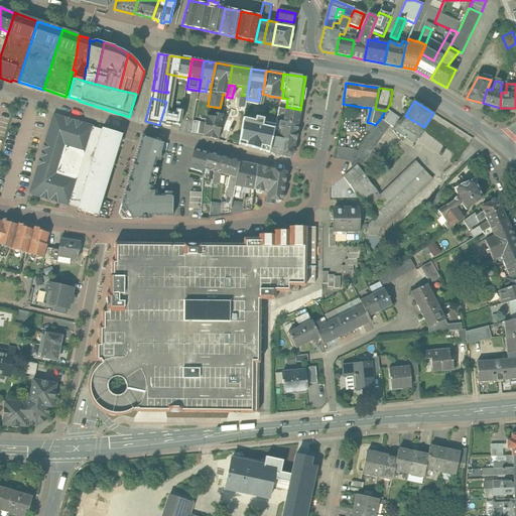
[(300,110),(286,107),(283,122),(297,125),(300,110)]
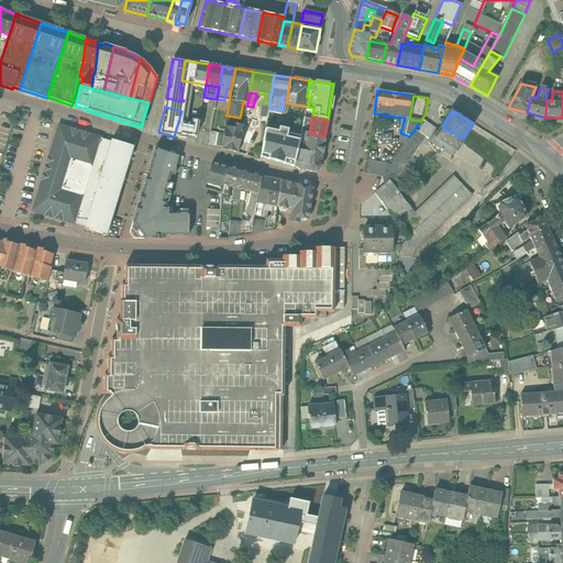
[(437,128),(426,121),(418,132),(424,136),(429,140),(434,130),(437,128)]
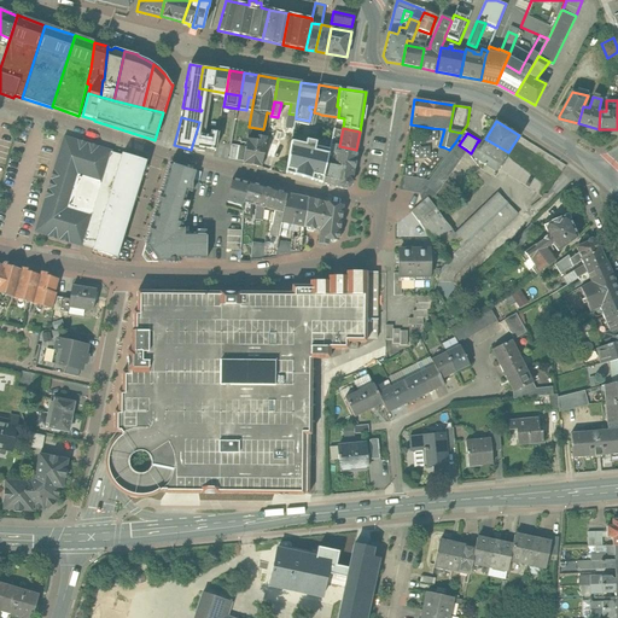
[(257,140),(248,139),(245,150),(243,164),(244,163),(262,168),(267,138),(258,135),(257,140)]
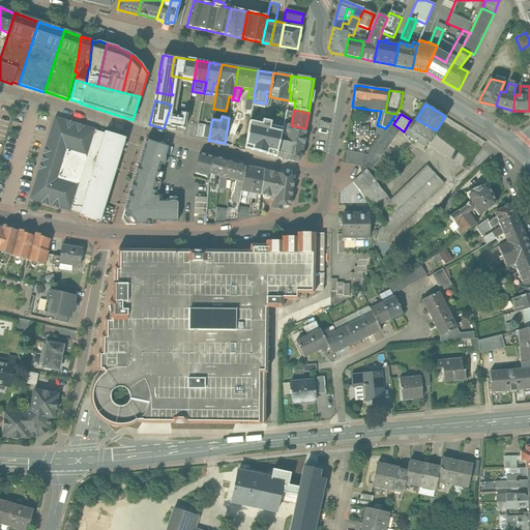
[(105,131),(104,133),(95,130),(96,129),(55,117),(30,199),(70,211),(71,210),(80,213),(79,214),(100,221),(125,139),(105,131)]
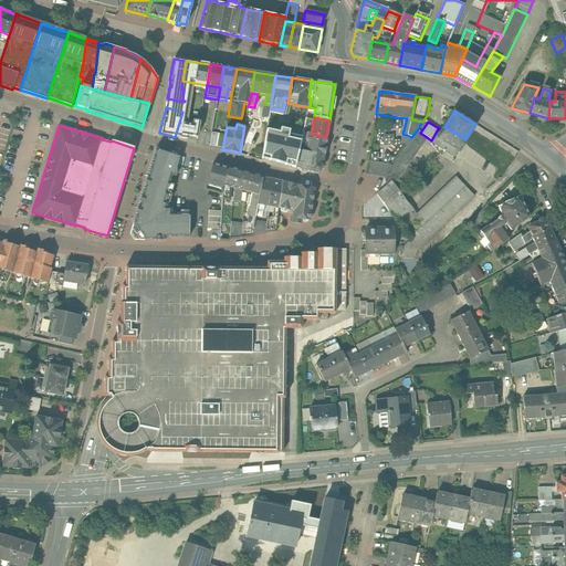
[(465,139),(444,127),(440,133),(437,130),(431,140),(430,140),(454,156),(458,150),(459,150),(465,139)]
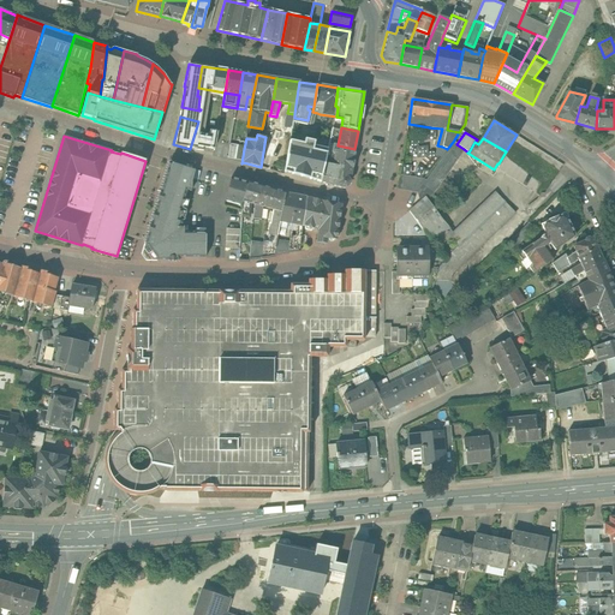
[(427,179),(422,185),(434,195),(464,149),(457,144),(453,142),(447,149),(427,179)]
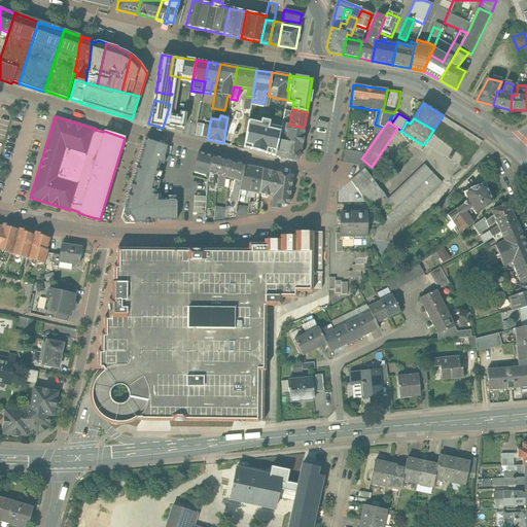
[(288,125),(285,125),(284,131),(285,131),(284,134),(287,134),(285,141),(302,144),(305,129),(304,128),(289,125),(288,125)]
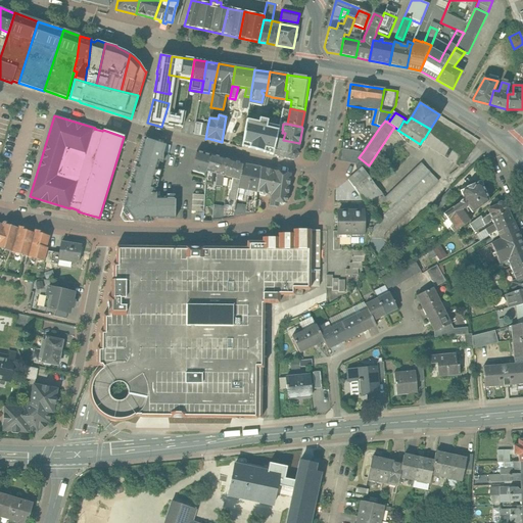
[(207,127),(201,125),(200,131),(194,129),(193,135),(205,139),(207,127)]
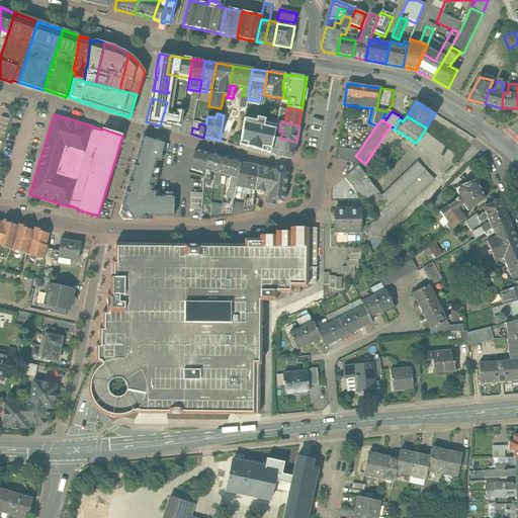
[(138,154),(157,160),(161,161),(161,154),(164,142),(144,136),(138,154)]
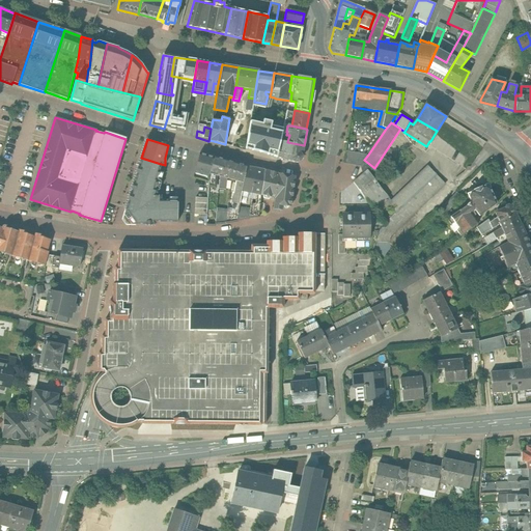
[(284,149),(303,154),(304,145),(287,142),(287,145),(285,145),(284,149)]
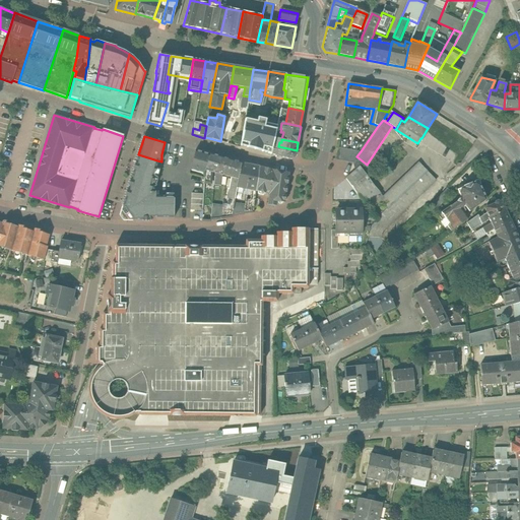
[(464,153),(443,139),(442,140),(435,151),(457,166),(464,153)]
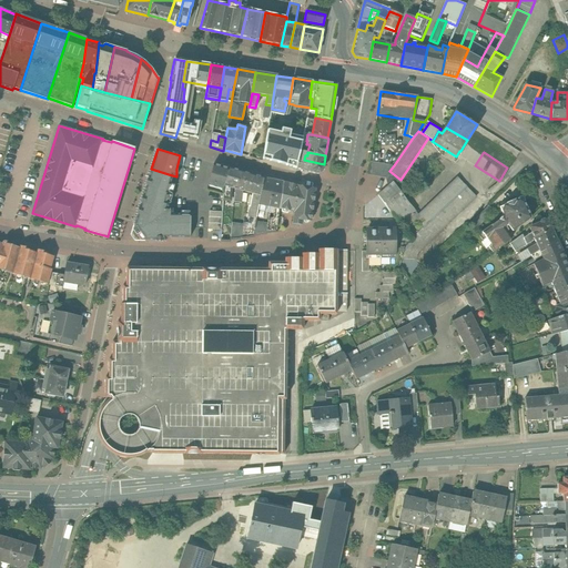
[(201,163),(180,159),(178,171),(199,175),(201,163)]
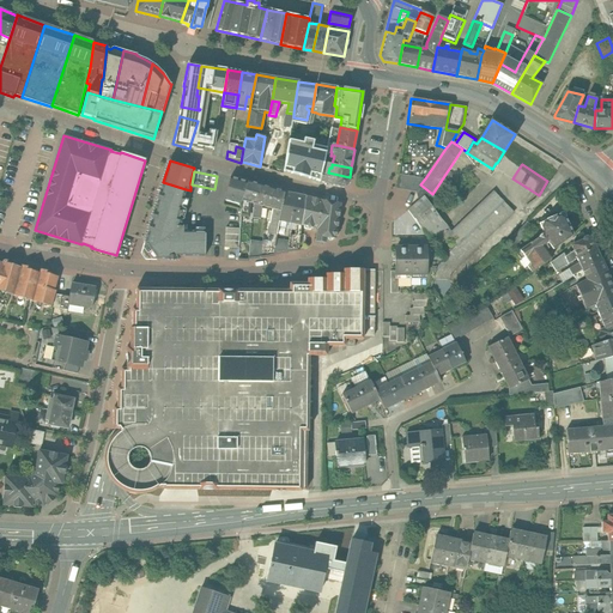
[(350,177),(328,173),(322,171),(320,181),(343,188),(349,183),(350,177)]
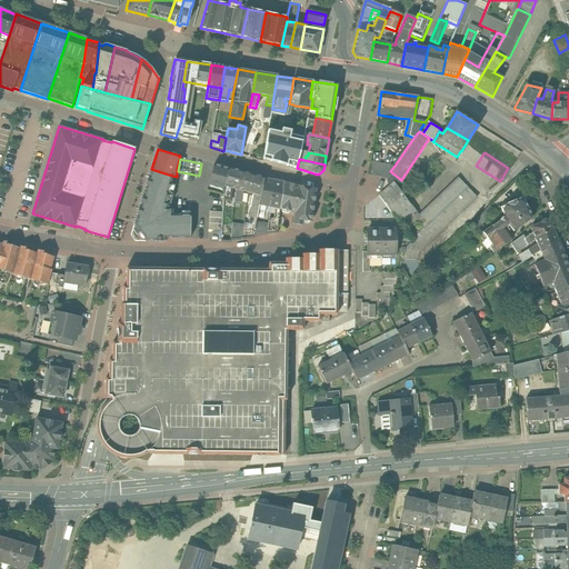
[(395,166),(370,162),(368,175),(386,178),(389,187),(393,183),(395,186),(401,180),(390,171),(395,166)]
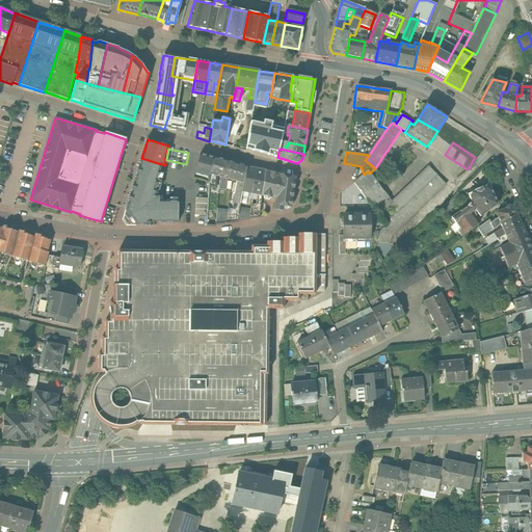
[(215,158),(200,154),(193,178),(209,182),(210,177),(210,174),(215,158)]
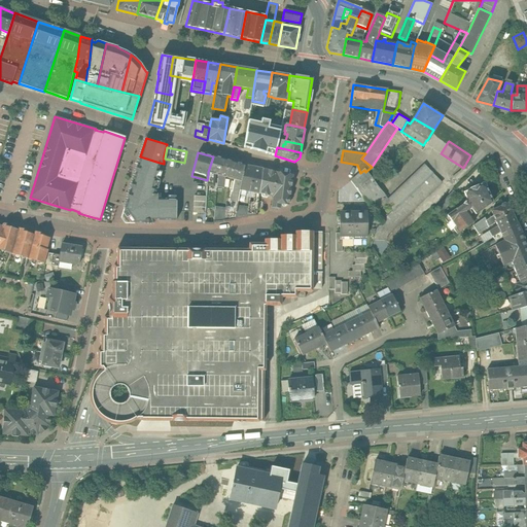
[(160,163),(140,156),(135,174),(154,180),(160,163)]
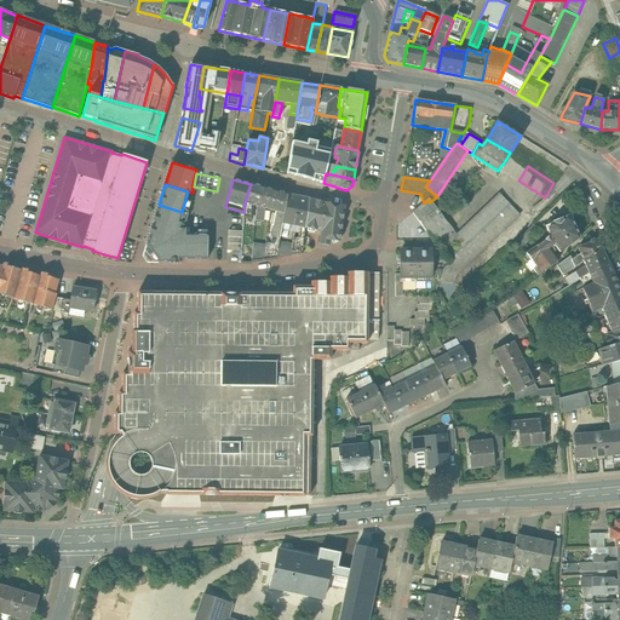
[(251,184),(245,202),(245,206),(244,212),(244,217),(251,218),(252,205),(257,206),(258,206),(263,188),(251,184)]
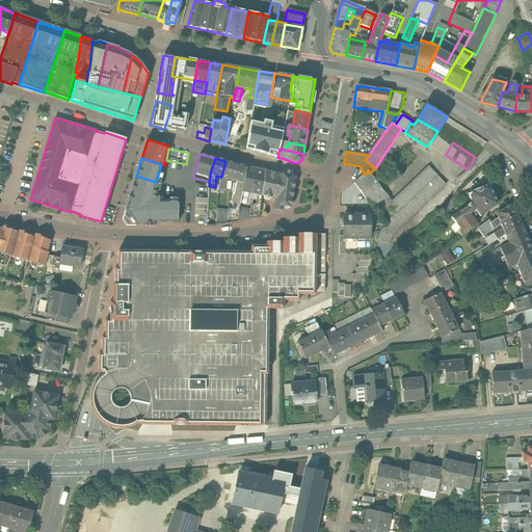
[(236,164),(225,161),(221,177),(220,177),(219,188),(225,190),(228,179),(232,180),(236,164)]
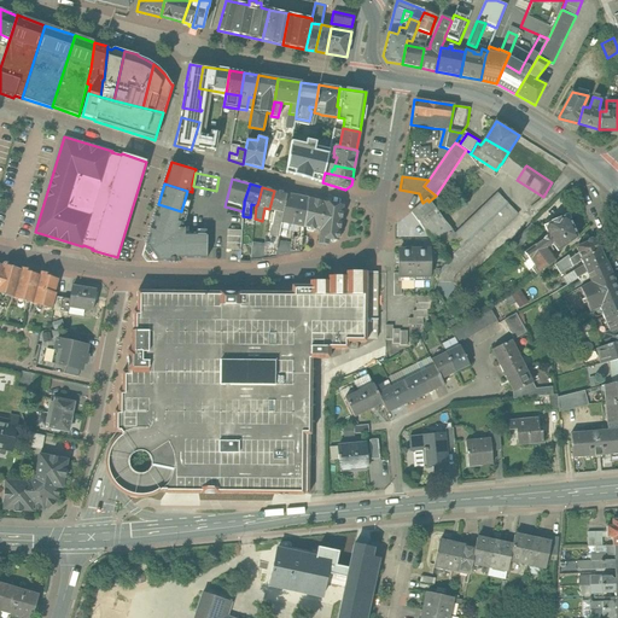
[(286,194),(274,191),(269,209),(277,211),(273,229),(280,231),(280,228),(286,194)]
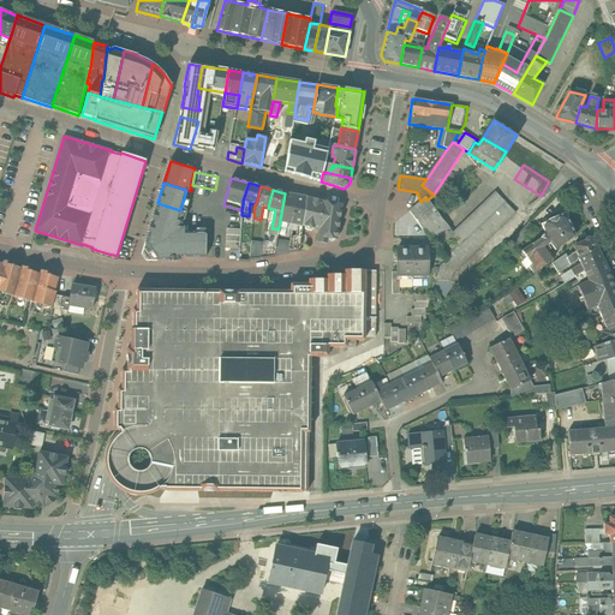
[(496,192),(467,220),(469,221),(477,230),(459,246),(448,256),(449,257),(459,267),(515,213),(496,192)]
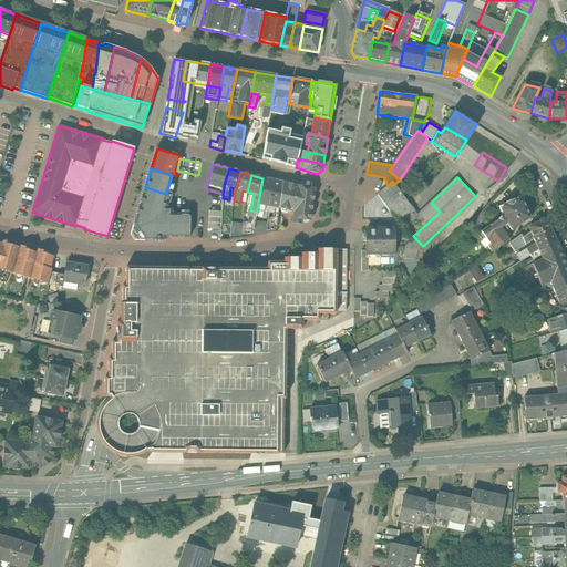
[(272,179),(263,178),(257,209),(264,212),(265,206),(268,206),(272,179)]
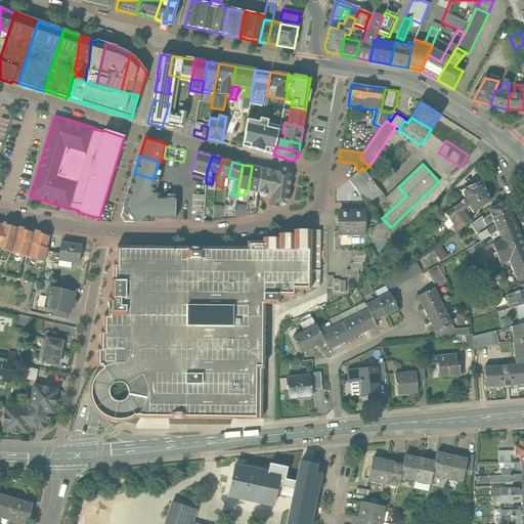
[(261,168),(252,166),(248,190),(258,192),(261,168)]
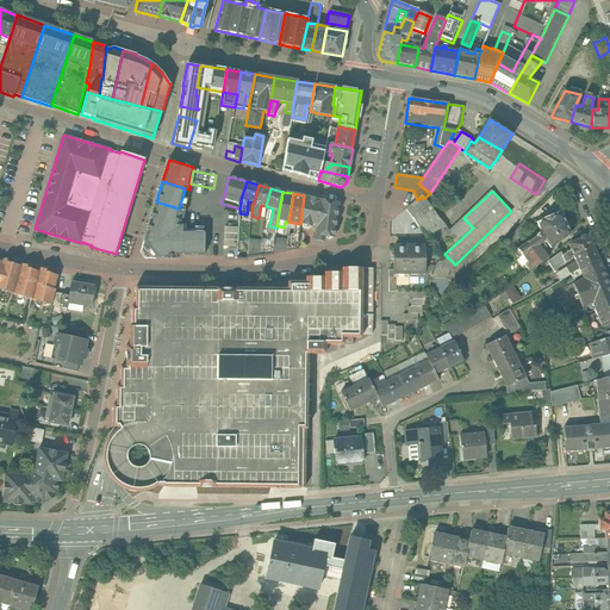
[(319,199),(304,195),(300,224),(316,228),(313,243),(315,243),(323,242),(332,237),(334,237),(337,210),(337,209),(337,205),(336,203),(334,203),(334,201),(319,199)]
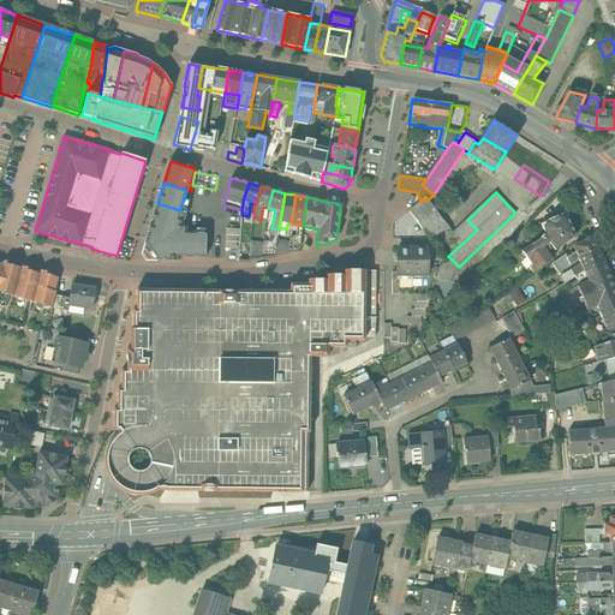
[(421,202),(411,210),(410,212),(433,242),(445,232),(449,230),(449,228),(441,220),(427,201),(425,198),(421,202)]
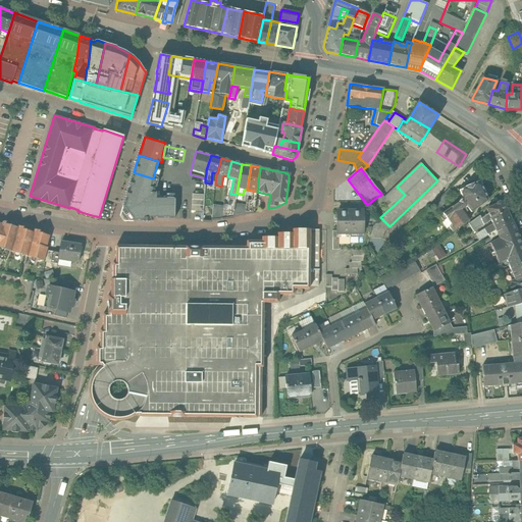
[(152,218),(154,191),(155,187),(152,186),(154,178),(153,178),(134,172),(123,206),(134,221),(152,221),(152,218)]
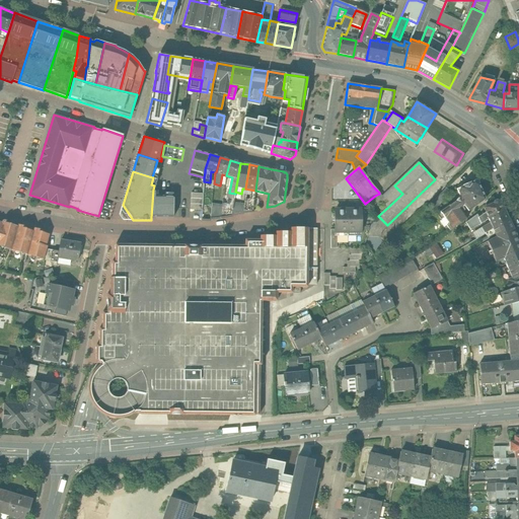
[(473,182),(457,189),(460,197),(457,200),(462,207),(464,206),(468,211),(485,200),(478,184),(479,183),(480,182),(480,181),(479,180),(479,179),(478,179),(477,179),(476,179),(475,179),(474,179),(474,180),(473,181),(473,182)]
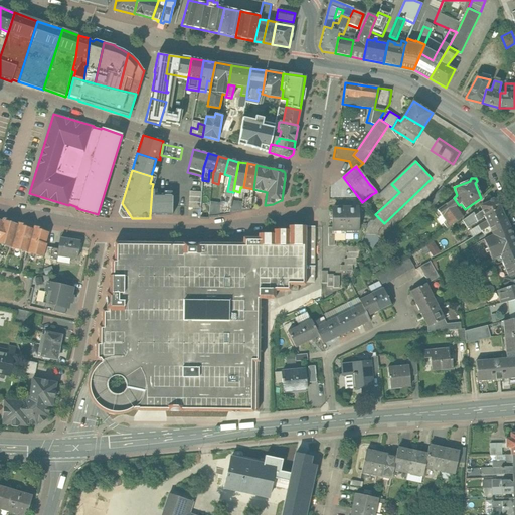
[(391,184),(379,195),(376,192),(372,194),(384,206),(399,192),(392,185),(391,184)]
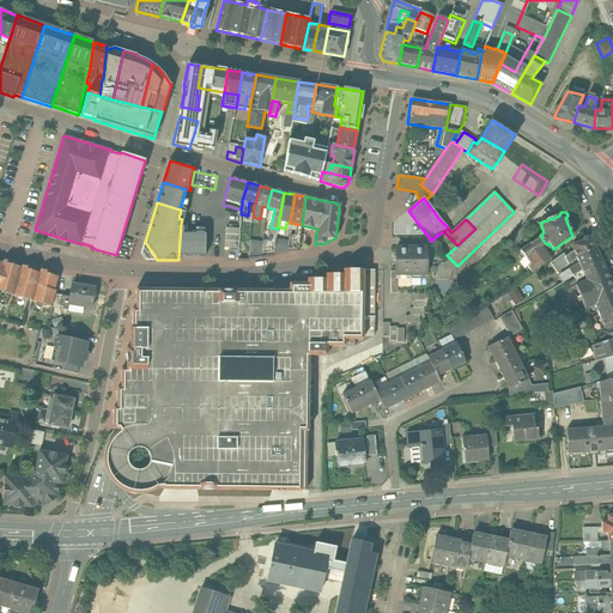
[(527,223),(517,231),(523,237),(533,229),(527,223)]
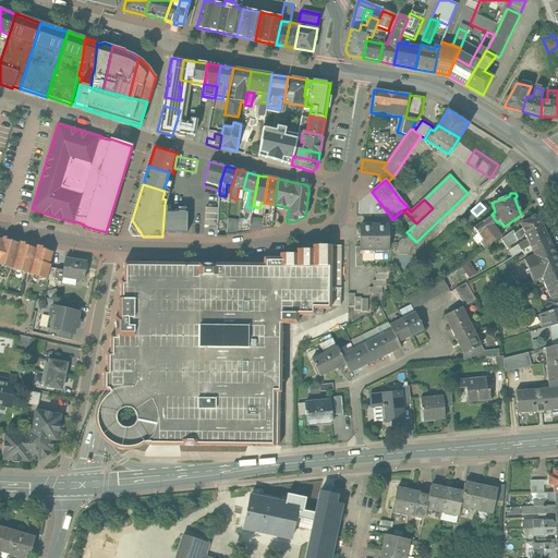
[(165,204),(162,233),(186,233),(186,210),(169,210),(169,206),(165,204)]
